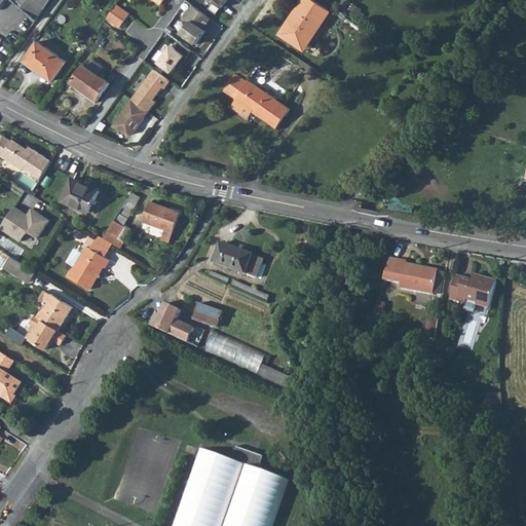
[(14,0),(38,20),(50,0),(14,0)]
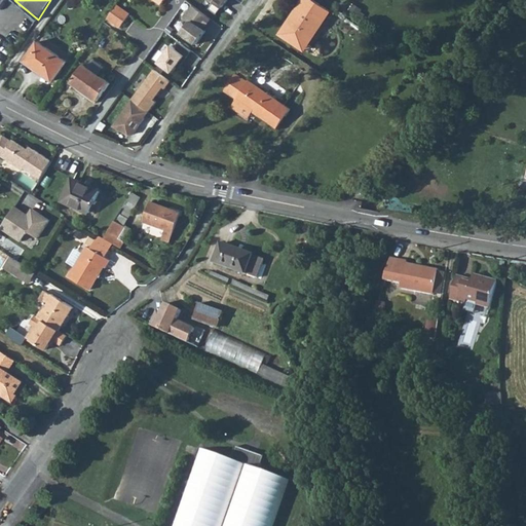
[(213,0),(215,1),(210,8),(218,13),(226,0),(213,0)]
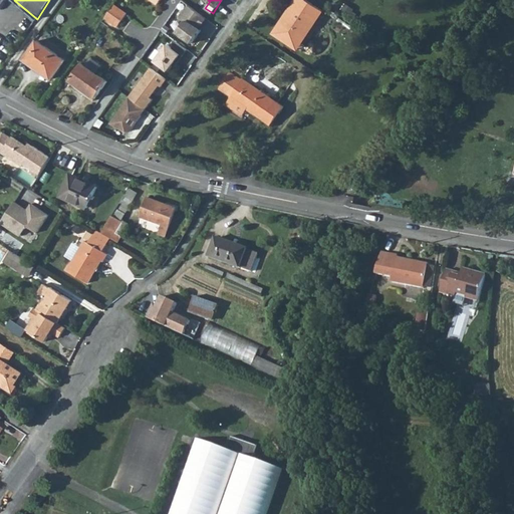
[(307,0),(295,0),(282,19),(283,20),(282,22),(280,21),(274,31),(297,47),(322,10),(307,0)]
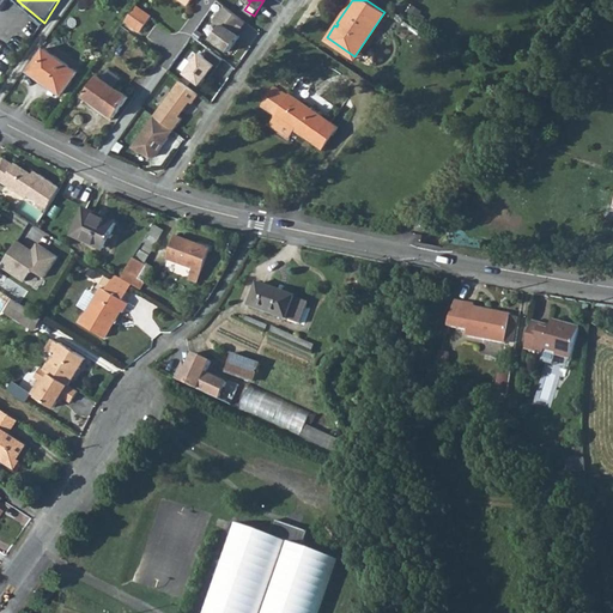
[(220,24),(211,37),(229,50),(241,35),(238,32),(247,22),(224,5),(214,19),(220,24)]
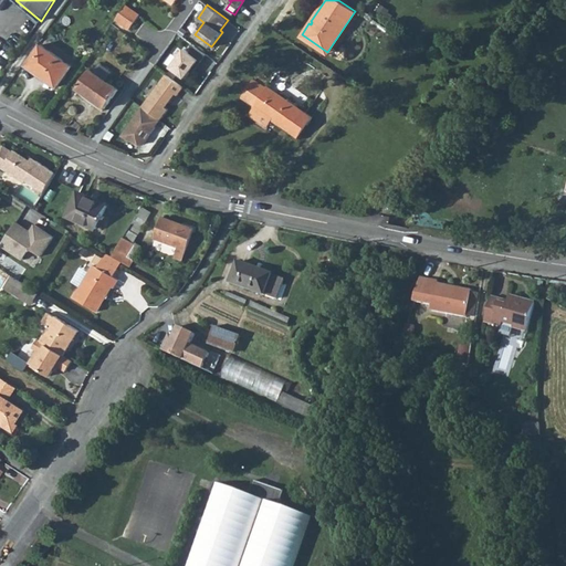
[(129,30),(139,16),(125,6),(115,20),(129,30)]
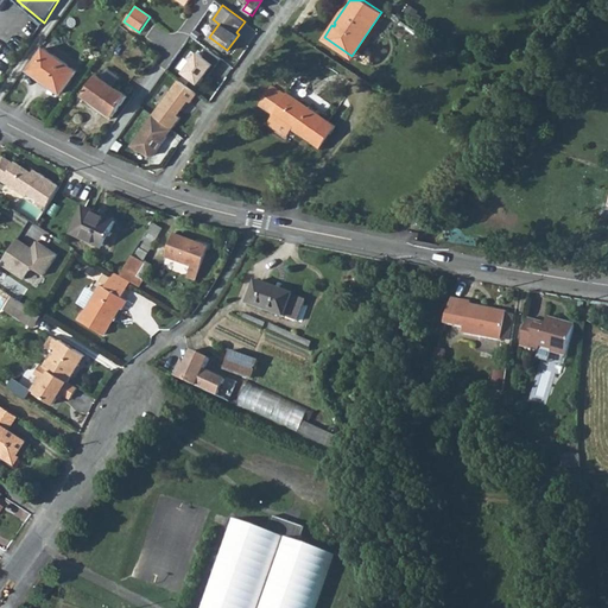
[(62,92),(77,71),(45,49),(30,69),(62,92)]
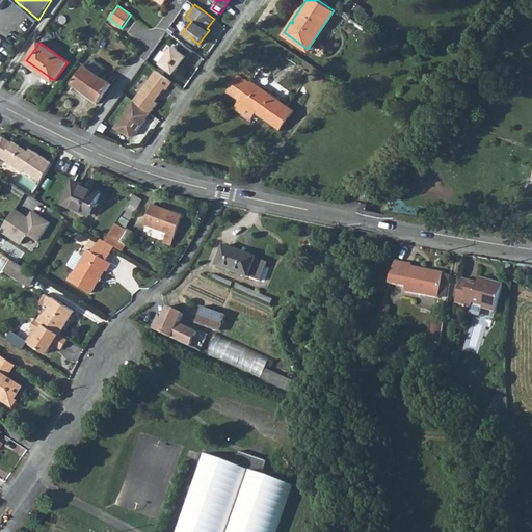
[(174,45),(160,63),(175,73),(187,56),(189,57),(194,51),(183,43),(179,49),(174,45)]
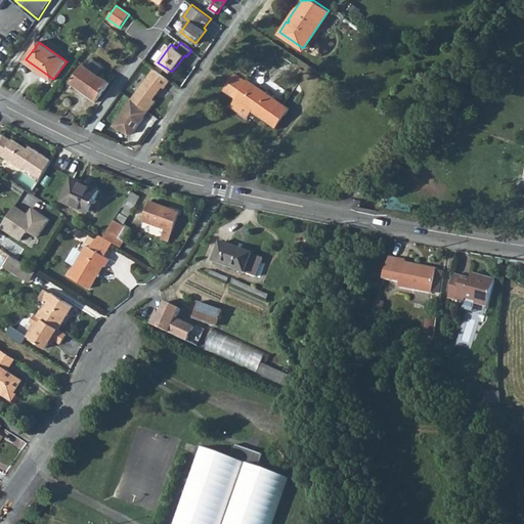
[(92,58),(86,67),(98,76),(104,68),(92,58)]
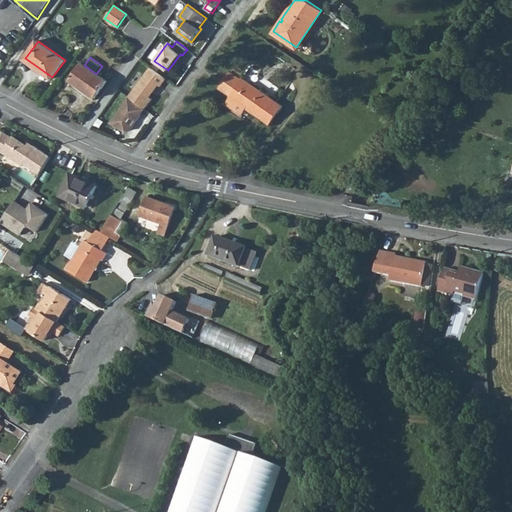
[(96,74),(84,65),(81,63),(69,81),(95,100),(107,82),(96,74)]
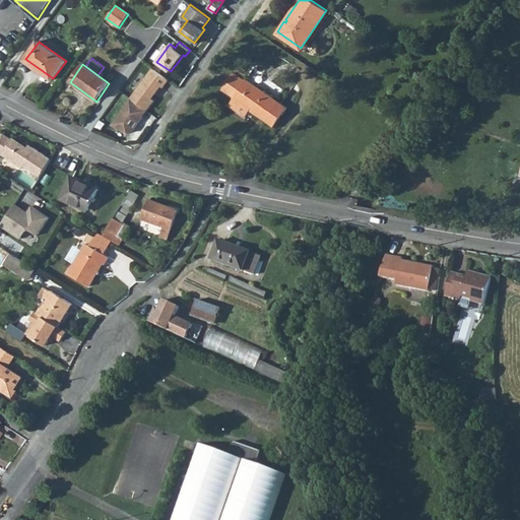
[(152,68),(131,98),(147,110),(155,100),(152,99),(161,85),(165,87),(170,80),(152,68)]
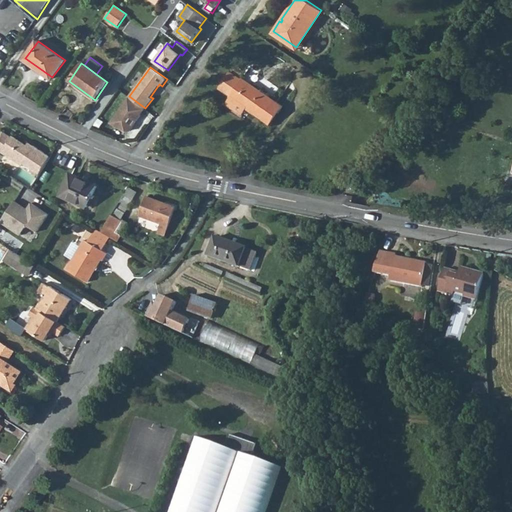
[(230,95),(224,105),(239,116),(245,107),(270,124),(282,106),(242,78),(242,79),(231,71),(219,87),(230,95)]
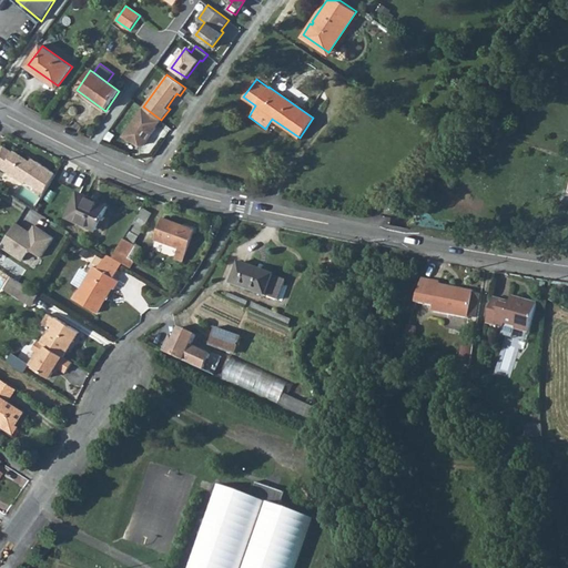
[(143,107),(122,135),(127,139),(143,144),(161,120),(143,107)]
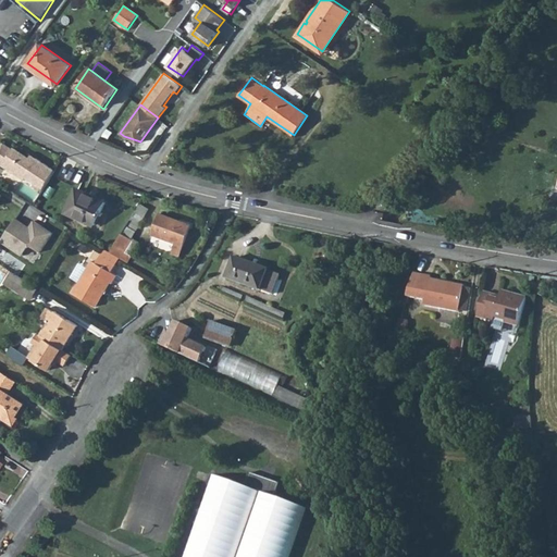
[(35,185),(39,188),(39,190),(41,193),(56,171),(38,158),(36,161),(21,149),(19,151),(9,145),(0,146),(0,165),(5,165),(28,182),(31,180),(36,183),(35,185)]
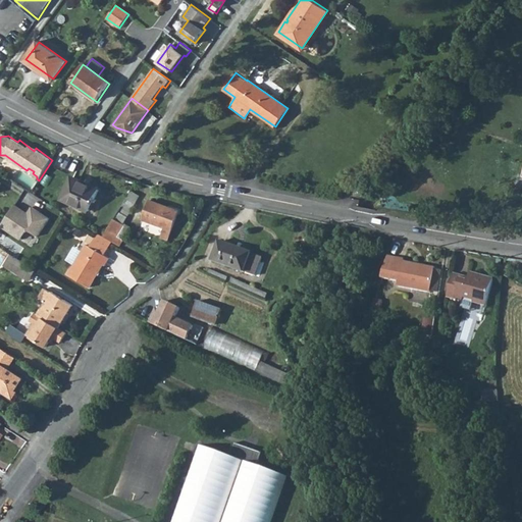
[(98,189),(70,176),(61,198),(89,210),(98,189)]
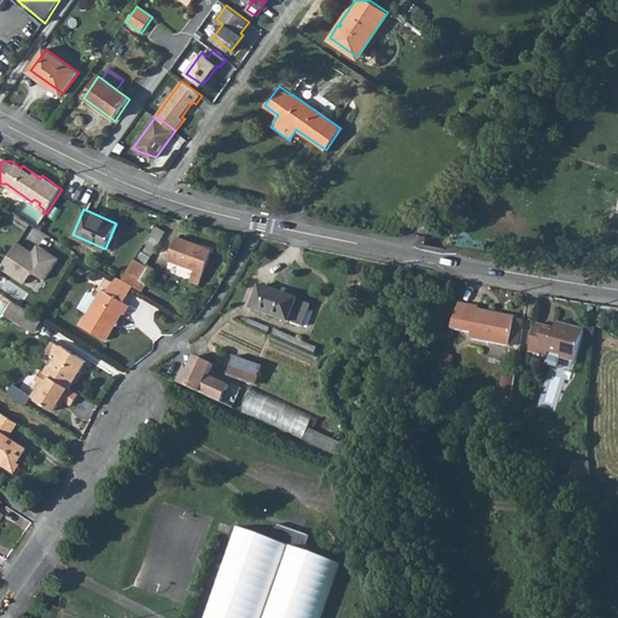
[(139,257),(149,262),(167,229),(157,223),(139,257)]
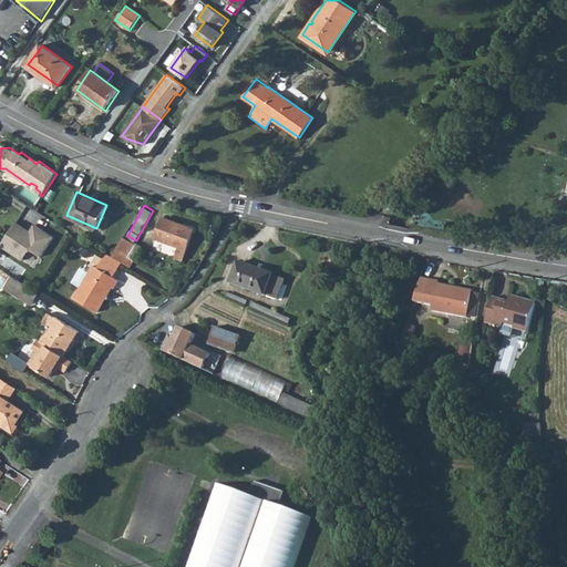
[(194,228),(162,216),(153,239),(177,248),(174,258),(182,261),(194,228)]
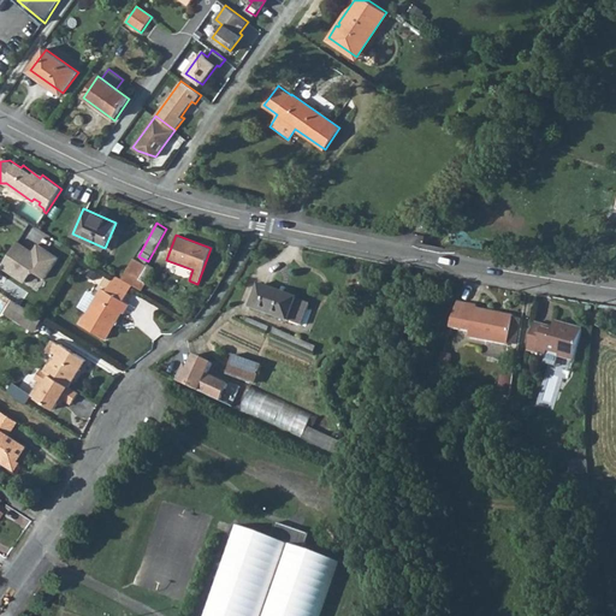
[(16,243),(0,271),(0,272),(27,286),(30,279),(47,289),(63,260),(37,247),(34,253),(16,243)]
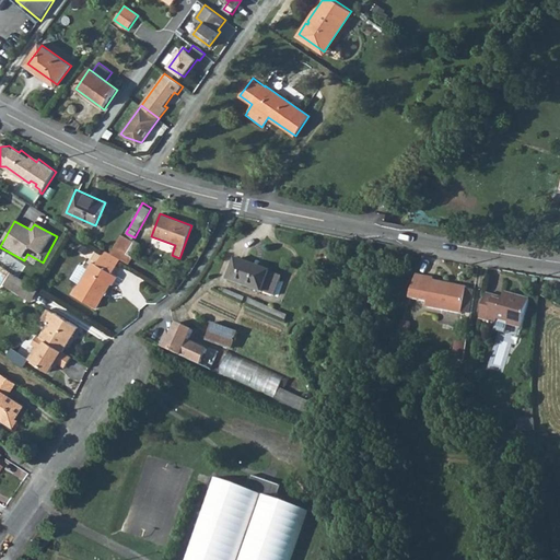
[(111,254),(121,260),(132,241),(121,235),(111,254)]
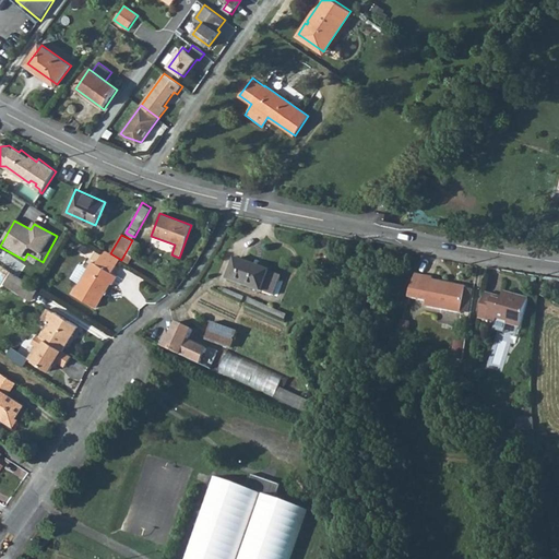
[(96,262),(92,261),(73,294),(95,307),(109,283),(111,284),(117,275),(111,272),(116,265),(99,256),(96,262)]
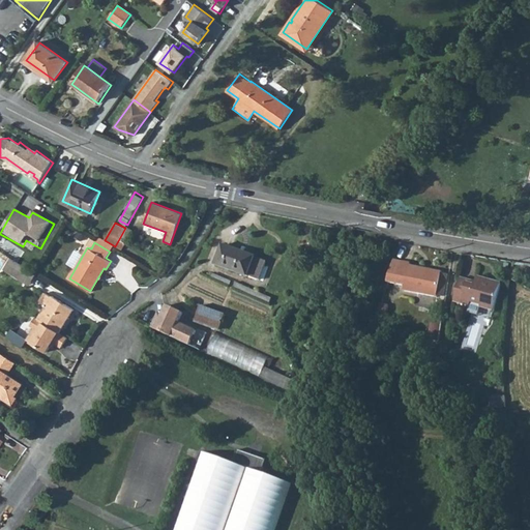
[(257,257),(223,244),(214,264),(248,277),(249,276),(259,280),(265,263),(257,259),(257,257)]
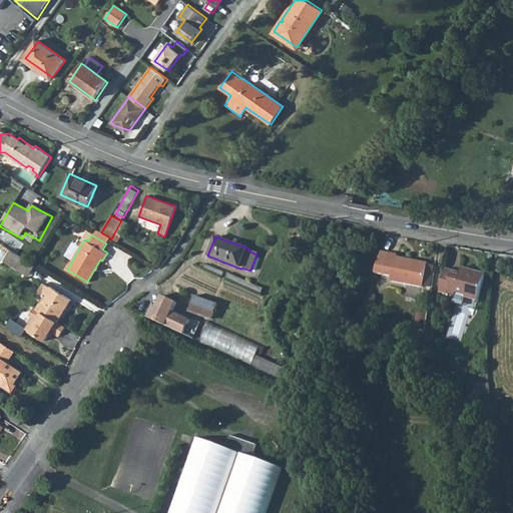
[(3,258),(16,267),(22,257),(9,248),(3,258)]
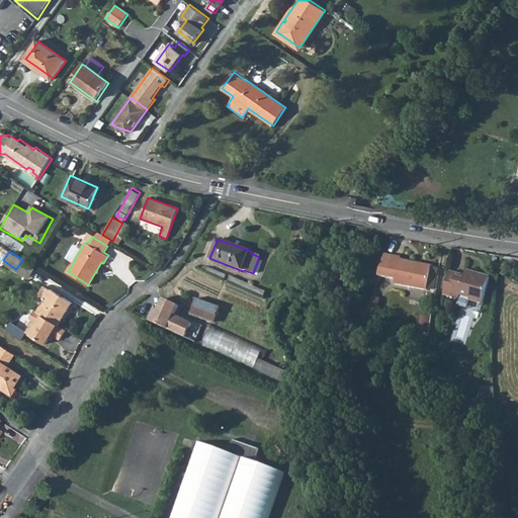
[(400,257),(385,255),(377,276),(395,279),(394,285),(426,291),(426,289),(430,269),(430,268),(400,262),(400,257)]
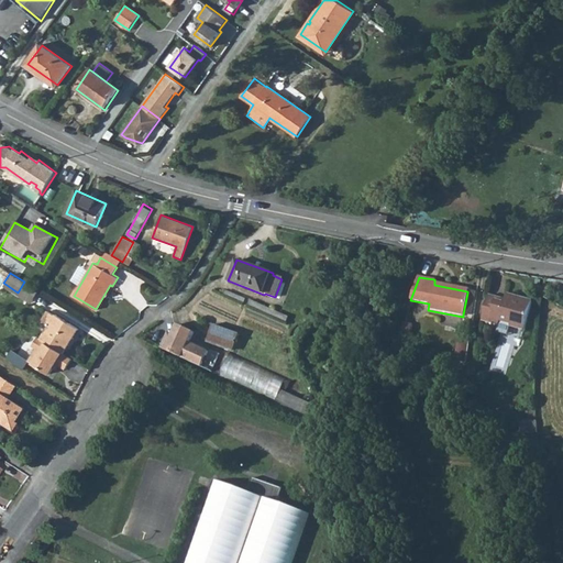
[(30,300),(37,289),(34,288),(24,282),(18,293),(30,300)]
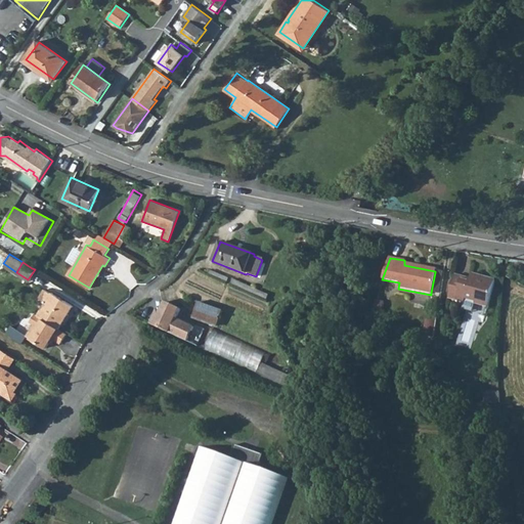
[(440,273),(435,272),(431,293),(437,294),(440,273)]
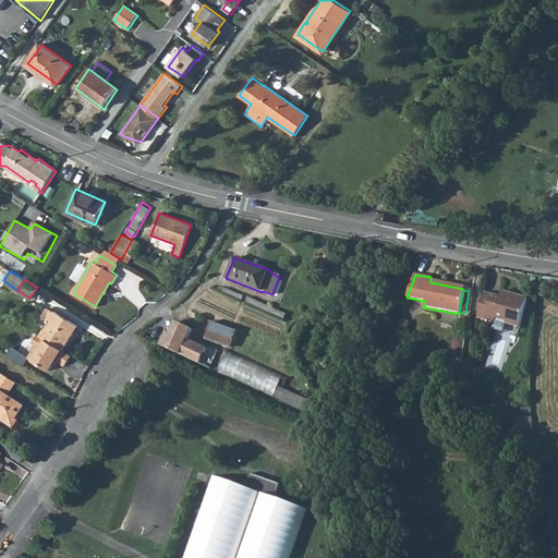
[(477,319),(494,324),(495,320),(506,324),(520,327),(525,303),(513,299),(513,295),(502,292),(500,298),(484,293),(477,319)]
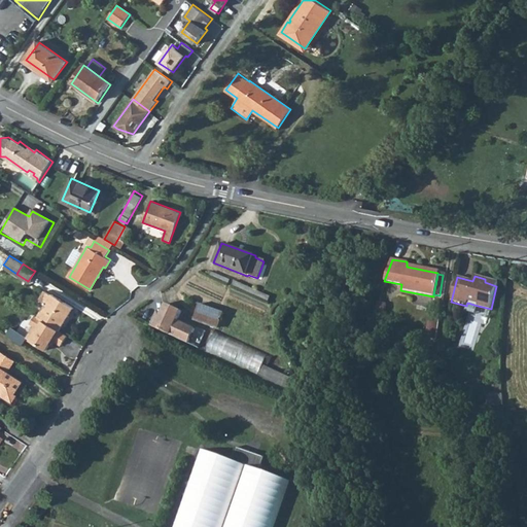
[(38,317),(60,330),(73,307),(51,293),(51,294),(44,290),(39,299),(45,303),(38,317)]
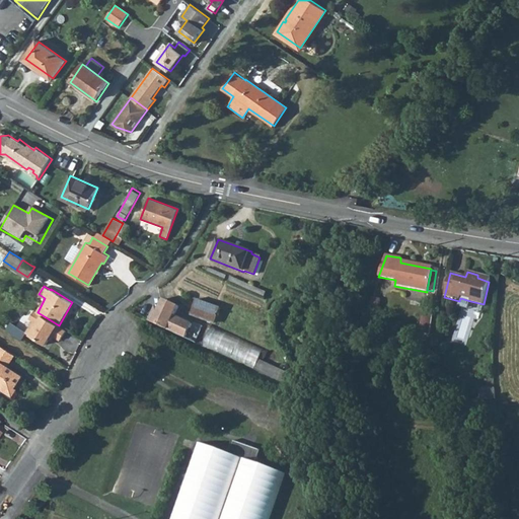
[(154,311),(149,320),(187,338),(193,324),(174,315),(179,305),(164,298),(158,313),(154,311)]
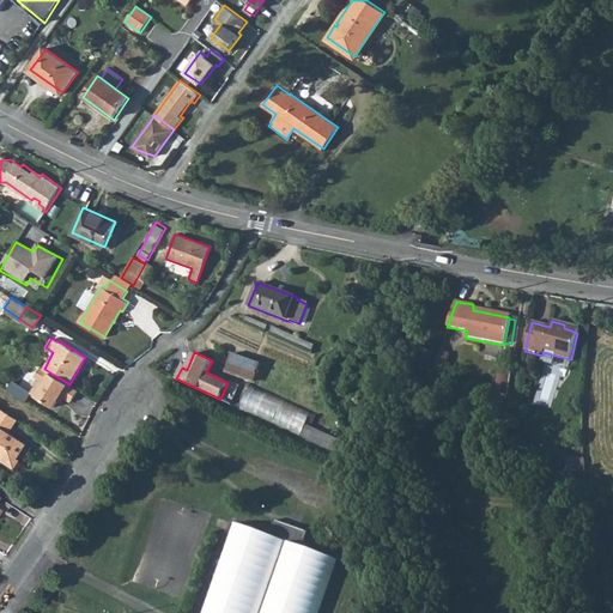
[(450,354),(441,352),(438,360),(449,363),(450,354)]
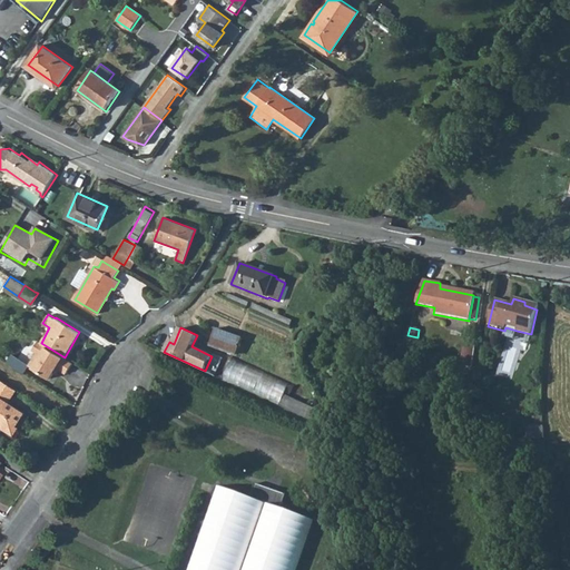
[(505,327),(504,331),(502,338),(513,342),(517,331),(505,327)]
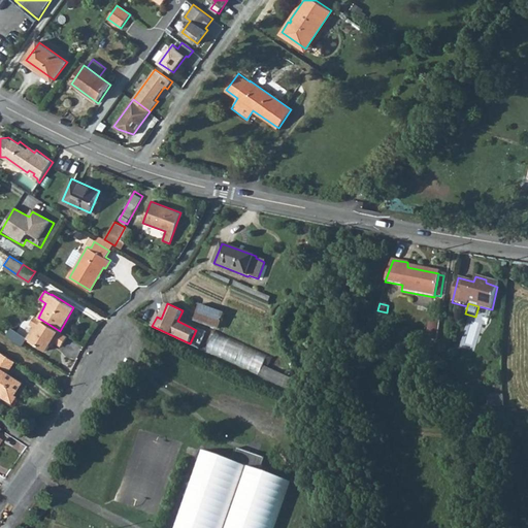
[(226,314),(201,304),(195,319),(220,329),(226,314)]
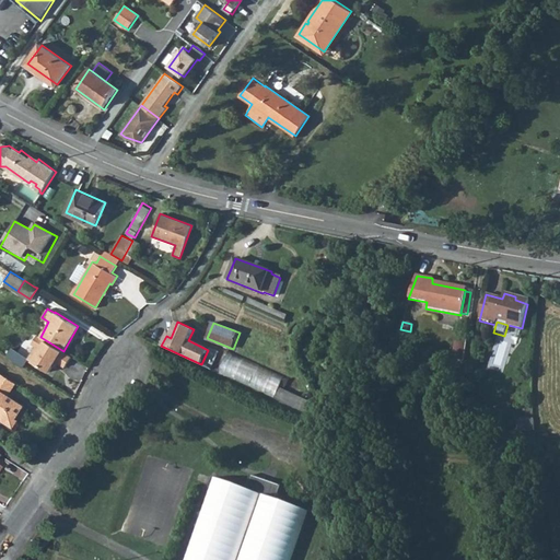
[(63,351),(41,337),(37,335),(32,343),(36,347),(28,359),(49,372),(53,365),(56,361),(58,362),(65,366),(71,357),(63,351)]
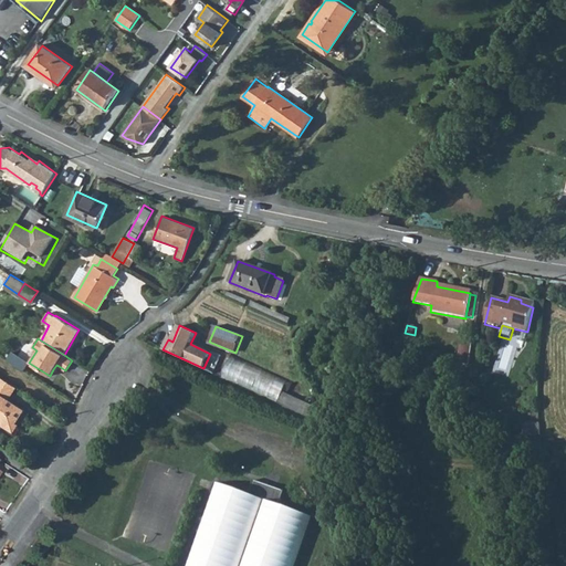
[(471,348),(460,347),(457,364),(468,366),(471,348)]
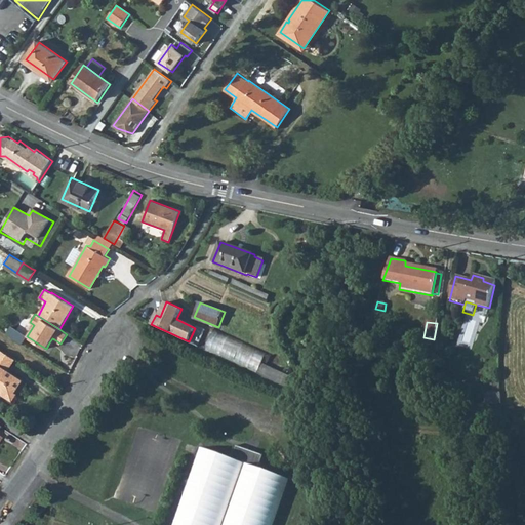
[(221,353),(228,335),(214,330),(208,348),(221,353)]
